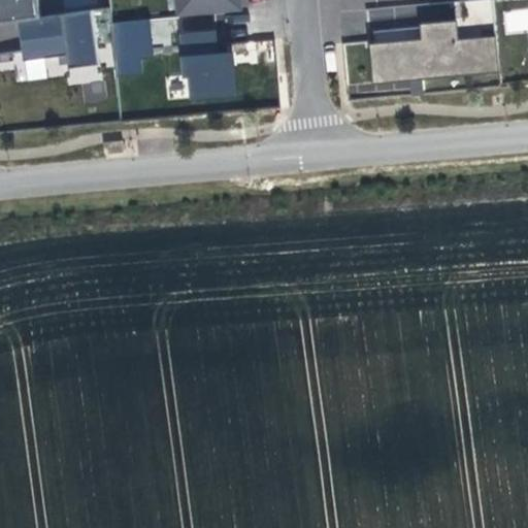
[(0,0),(0,22),(19,21),(39,19),(36,0),(0,0)]
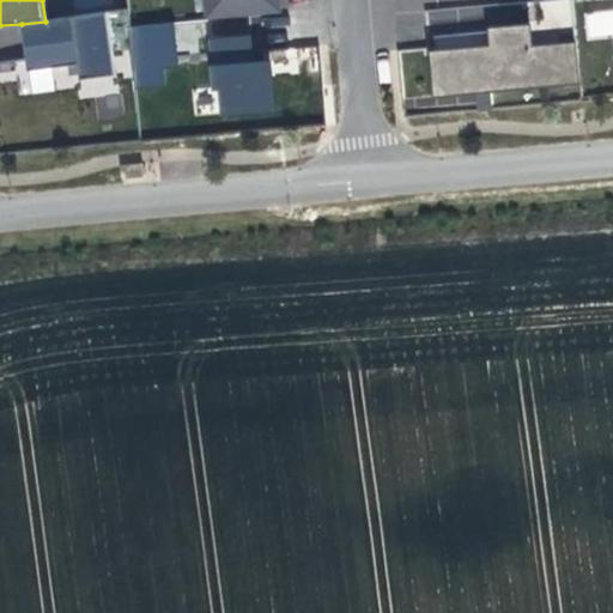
[(103,0),(73,0),(77,17),(104,13),(103,0)]
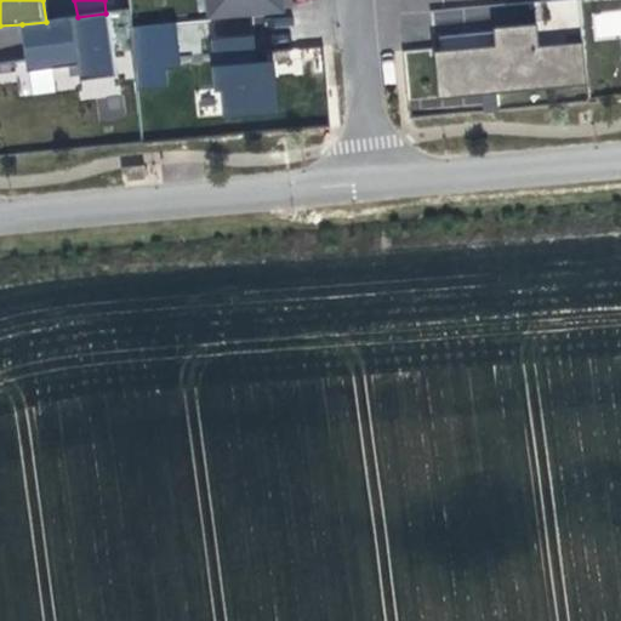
[(208,0),(210,20),(285,13),(284,0),(208,0)]
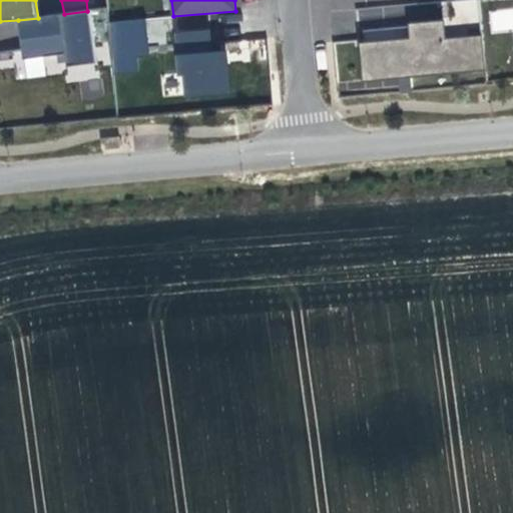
[(490,30),(512,29),(512,8),(489,10),(490,30)]
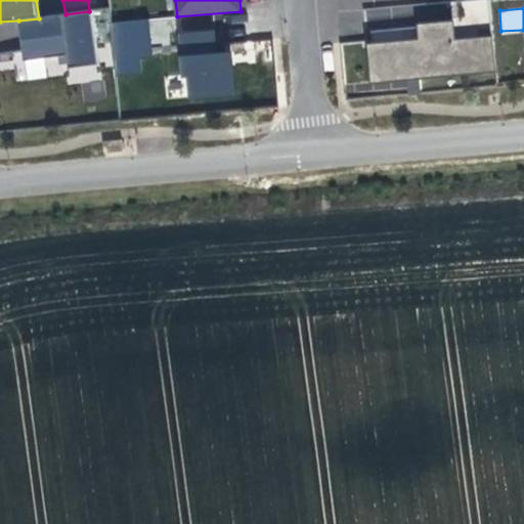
[(39,18),(18,20),(24,55),(25,60),(58,55),(59,64),(68,63),(69,68),(96,63),(94,50),(89,11),(66,14),(39,18)]
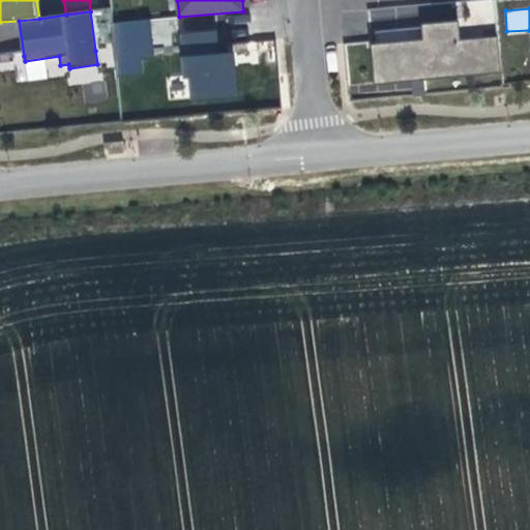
[(153,46),(177,43),(176,17),(151,19),(153,46)]
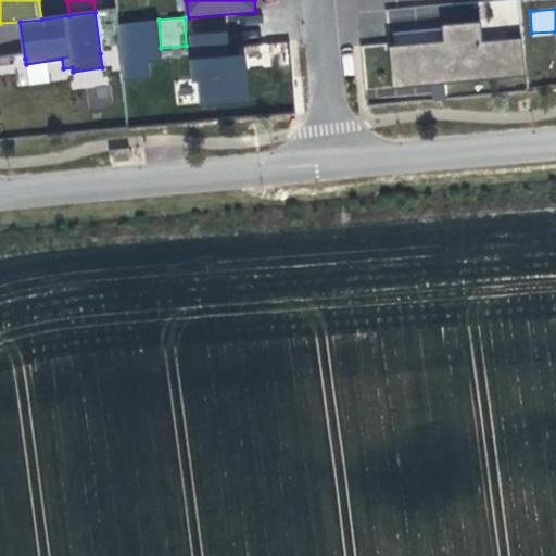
[(156,20),(118,23),(123,77),(148,75),(147,59),(161,57),(156,20)]
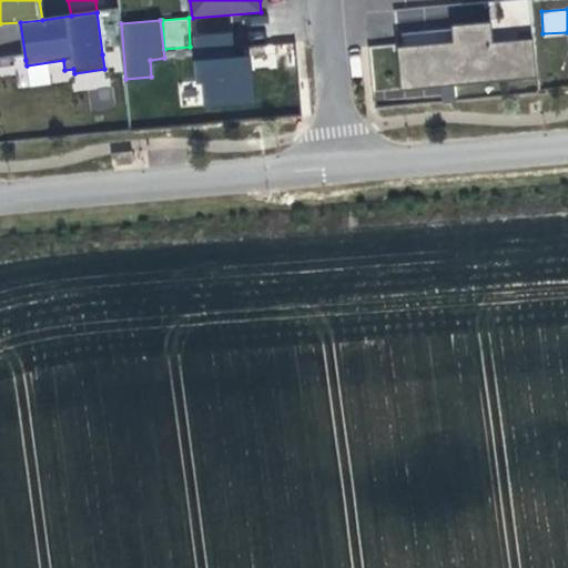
[(493,22),(455,27),(456,44),(429,47),(402,50),(406,87),(445,83),(446,100),(457,99),(455,83),(537,78),(534,38),(495,42),(493,22)]
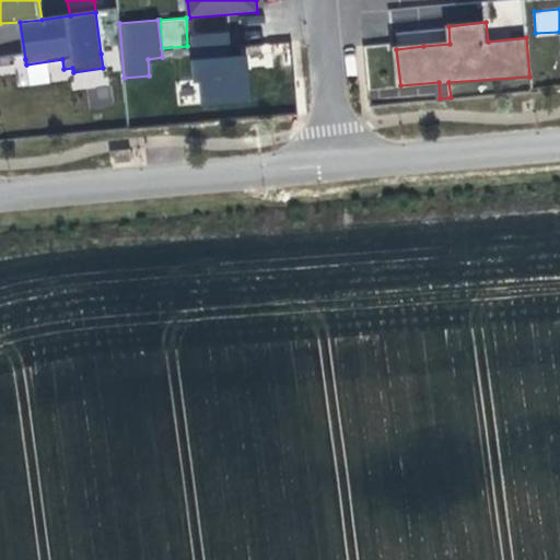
[(230,32),(195,35),(198,79),(203,79),(206,102),(252,98),(248,55),(231,56),(230,32)]
